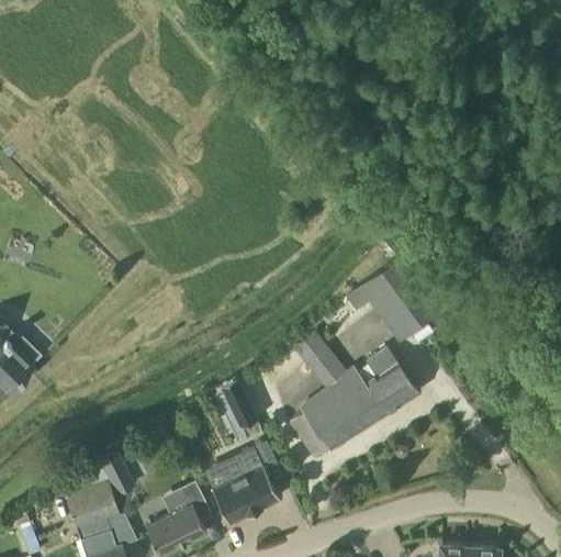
[(356,314),(371,303),(400,343),(440,314),(402,259),(346,299),(356,314)]
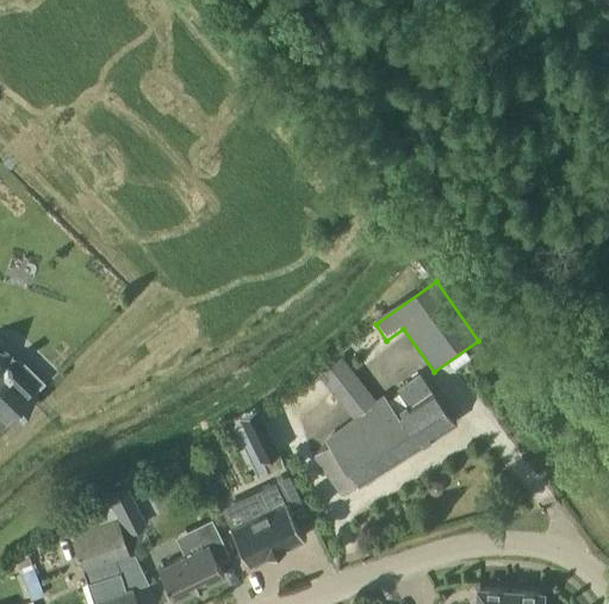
[(0,413),(11,424),(22,413),(23,415),(26,411),(24,410),(35,400),(32,399),(10,377),(13,373),(7,368),(10,361),(11,360),(0,355),(0,413)]
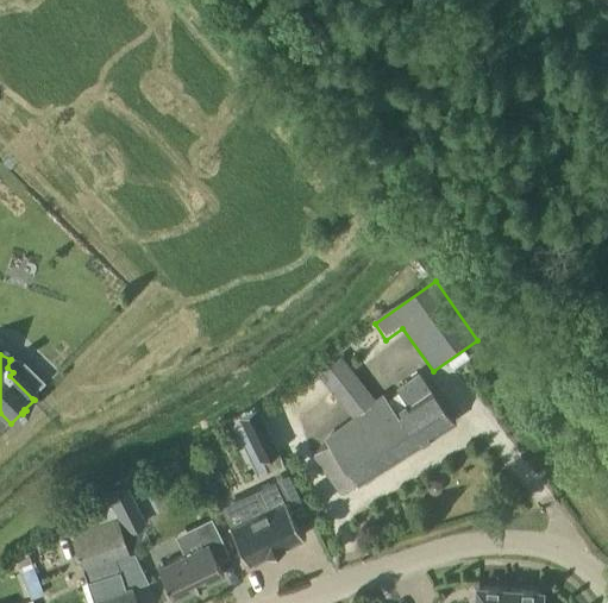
[(338,359),(317,377),(351,421),(374,403),(338,359)]
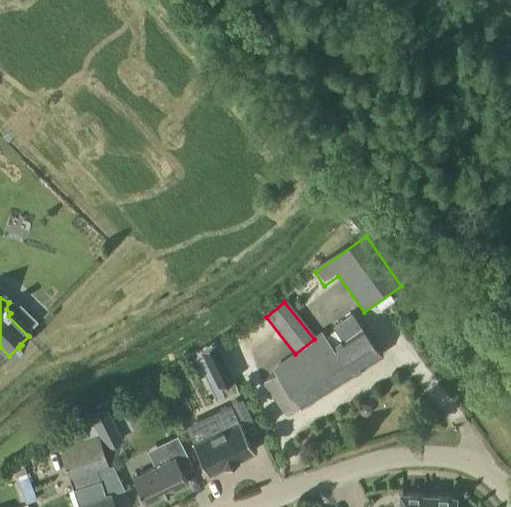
[(266,383),(277,402),(288,419),(301,411),(384,358),(354,319),(335,332),(343,343),(334,350),(326,339),(266,383)]
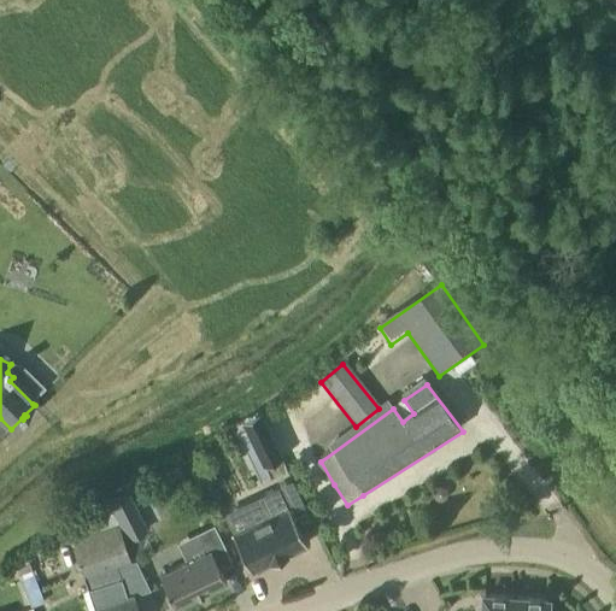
[(270,438),(253,446),(265,471),(282,463),(270,438)]
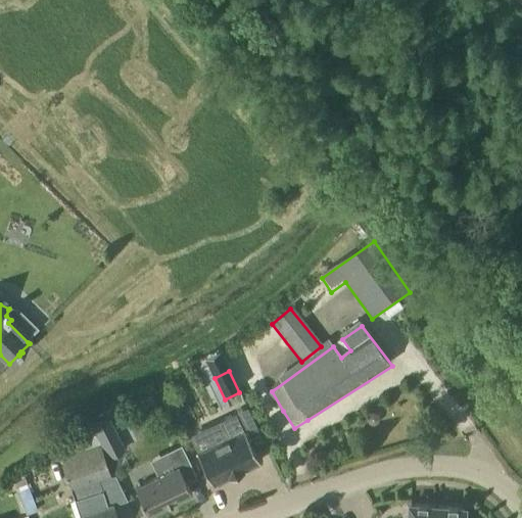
[(237,417),(222,424),(230,441),(197,458),(214,488),(230,480),(231,481),(244,475),(244,473),(261,465),(245,434),(237,417)]
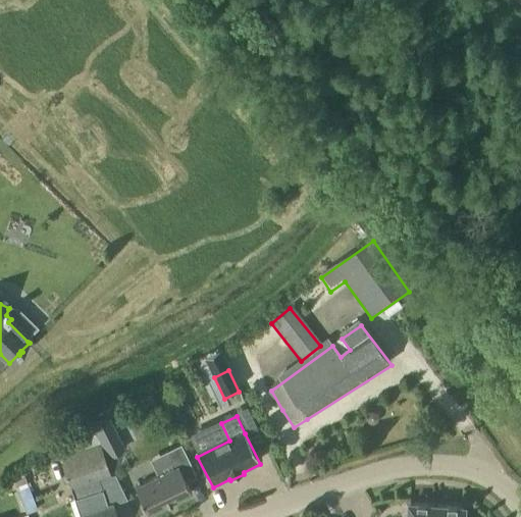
[(107,418),(91,426),(92,427),(102,449),(109,463),(123,456),(126,455),(107,418)]
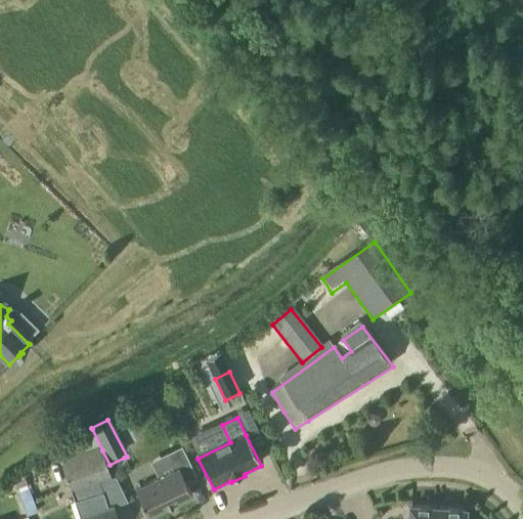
[(117,518),(115,510),(96,516),(90,500),(89,500),(87,492),(114,483),(102,450),(62,464),(73,496),(76,495),(79,504),(76,505),(80,518),(117,518)]
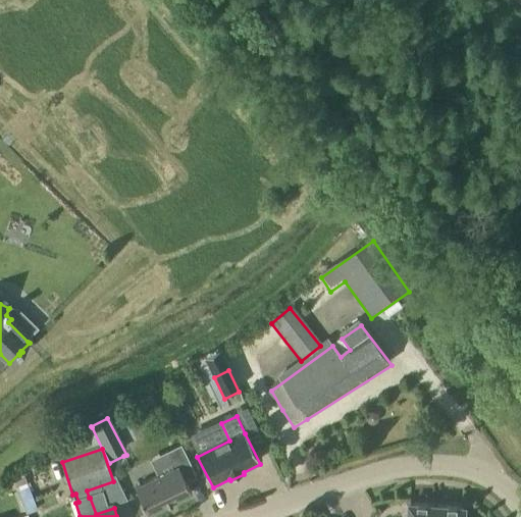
[(179,470),(137,490),(149,516),(154,516),(193,498),(179,470)]
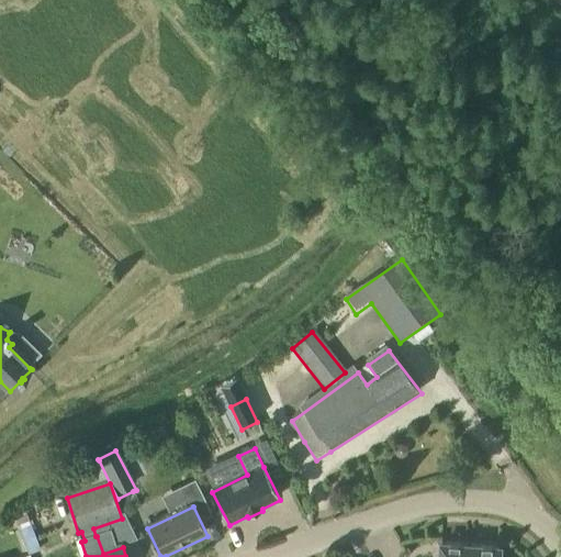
[(36,556),(42,554),(26,513),(13,517),(29,556),(36,556)]
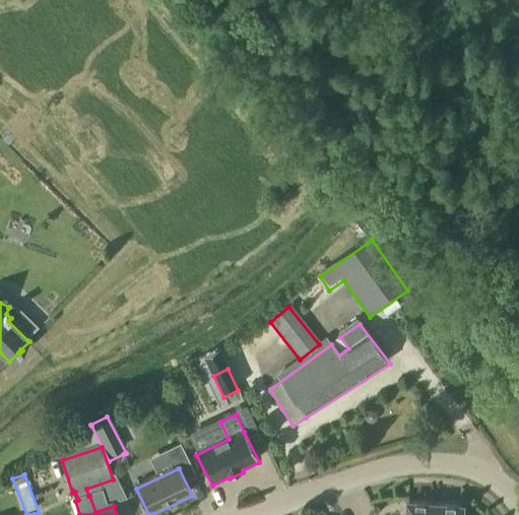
[(462,514),(462,510),(408,506),(407,514),(462,514)]
